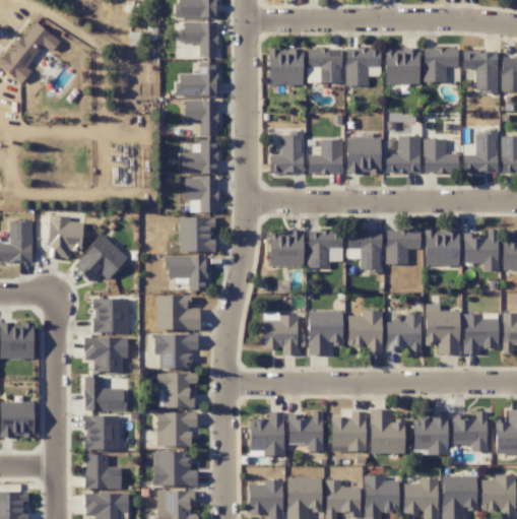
[(218,18),(217,0),(176,0),(177,18),(218,18)]
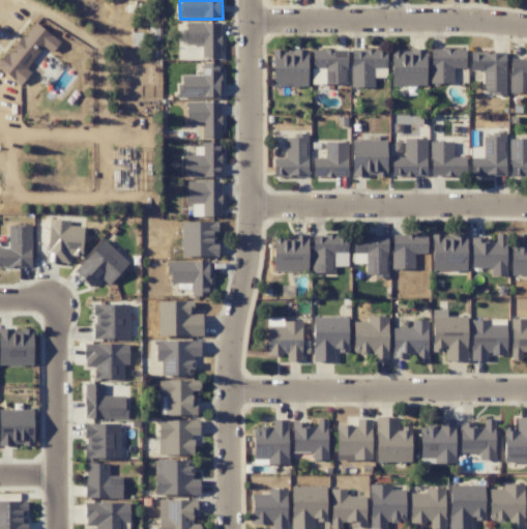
[(63,42),(35,22),(0,68),(23,86),(33,74),(29,70),(46,48),(54,54),(63,42)]
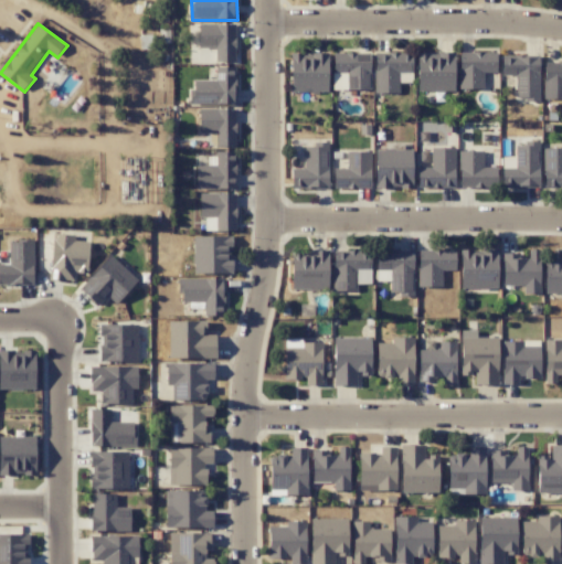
[(202,50),(218,50),(218,64),(239,63),(237,24),(201,25),(202,50)]
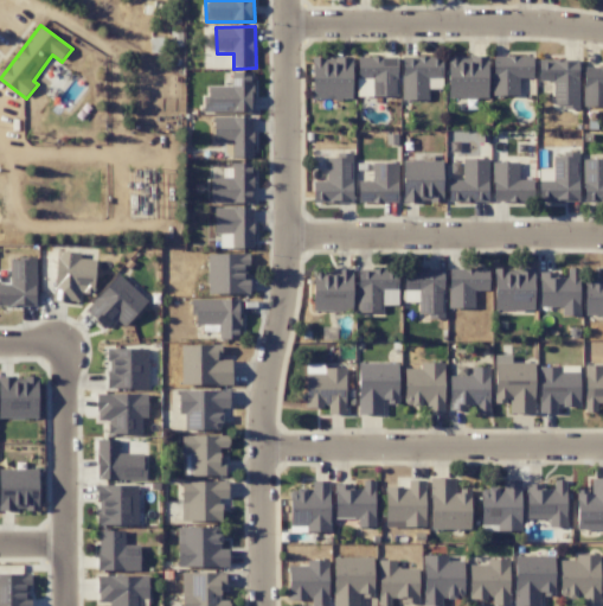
[(495,96),(521,97),(521,78),(536,80),(536,55),(496,53),(495,96)]
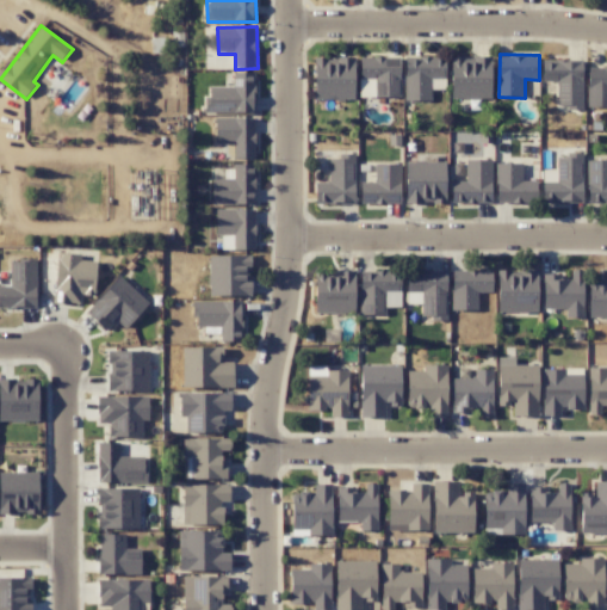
[(403,98),(402,56),(363,57),(363,85),(361,85),(361,98),(403,98)]
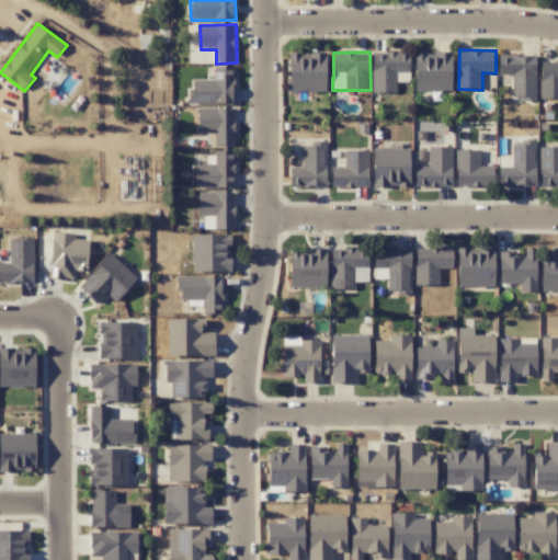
[(522,52),(501,53),(501,76),(513,76),(513,100),(537,100),(537,57),(522,57),(522,52)]
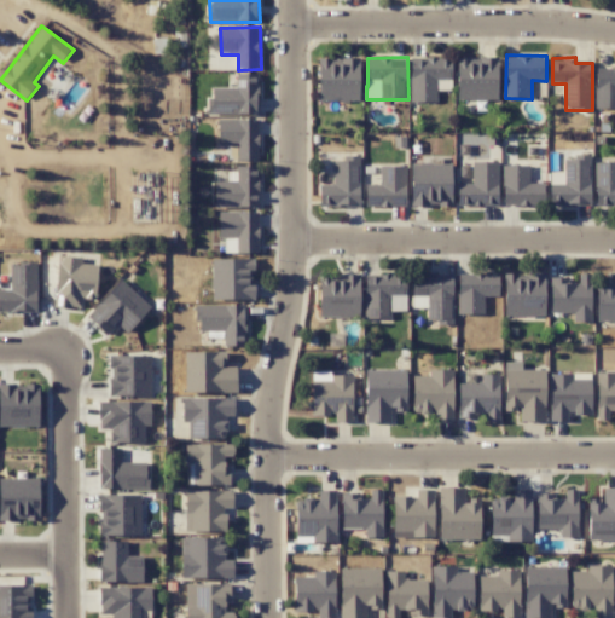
[(439,103),(440,82),(453,82),(454,59),(413,58),(412,103),(439,103)]
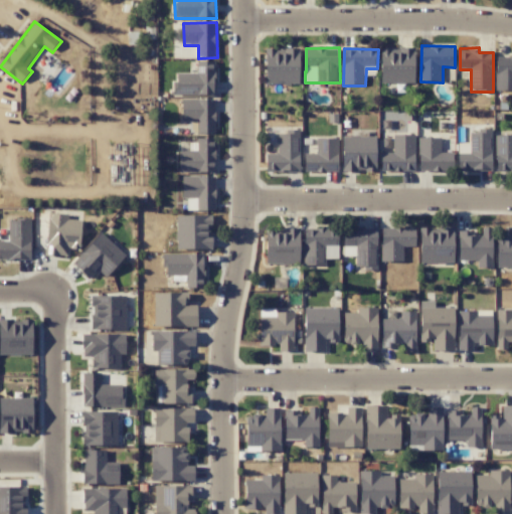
[(383,84),(416,83),(415,48),(382,49),(383,84)]
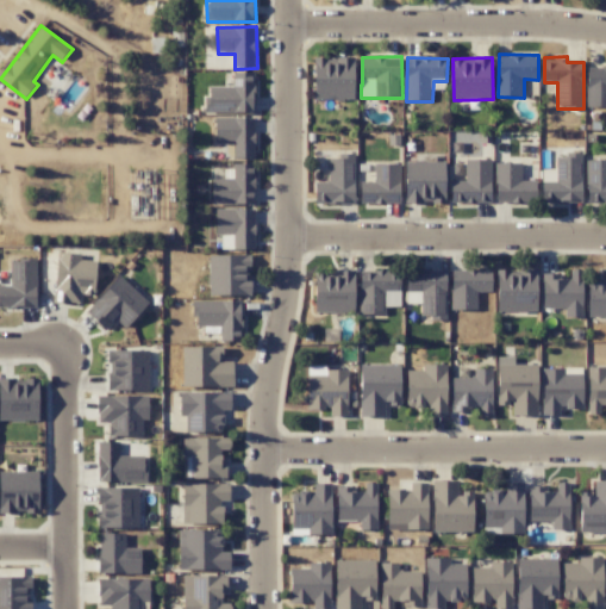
[(356,58),(316,58),(316,100),(357,99),(356,58)]
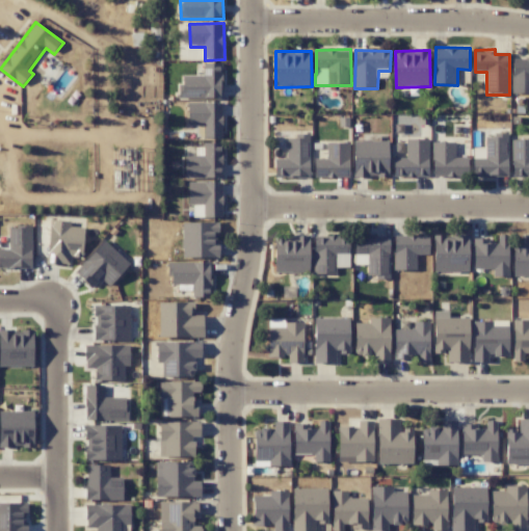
[(528,59),(513,59),(514,95),(528,94),(528,59)]
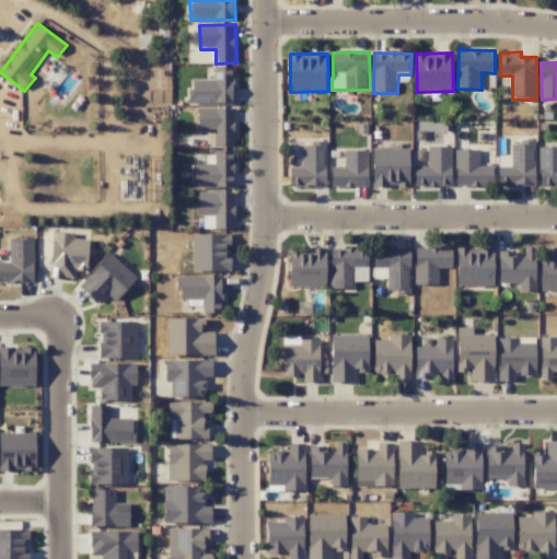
[(190,80),(190,104),(235,105),(236,67),(215,67),(215,80),(190,80)]
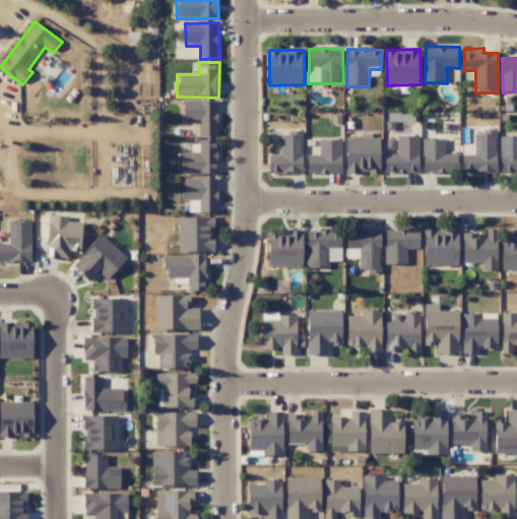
[(219,101),(186,101),(185,122),(201,123),(200,136),(219,137),(219,101)]
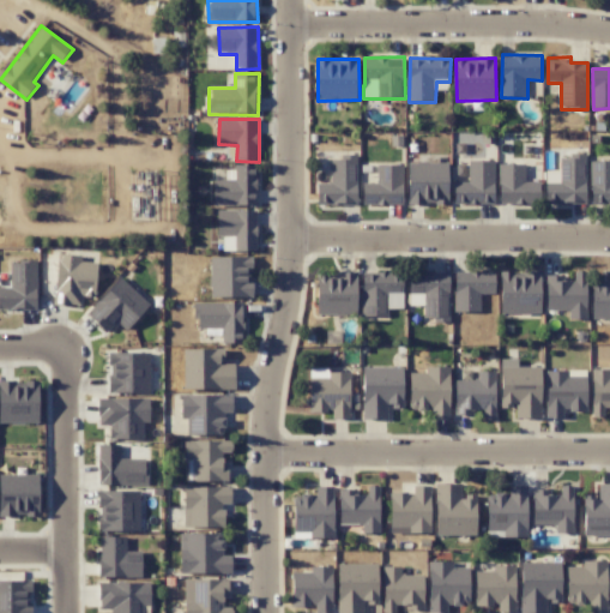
[(589,204),(587,156),(562,157),(562,172),(548,172),(548,205),(589,204)]
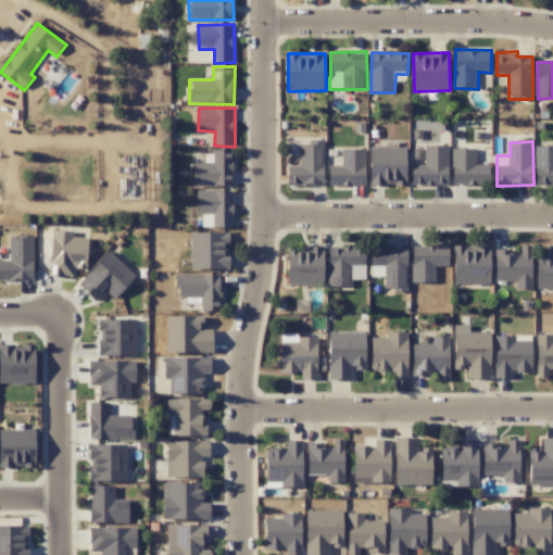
[(325,187),(326,143),(302,142),(301,167),(290,166),(289,186),(325,187)]
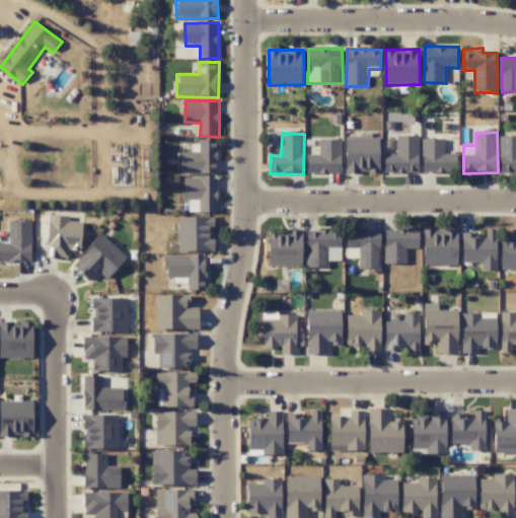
[(347,174),(381,173),(380,137),(347,138),(347,174)]
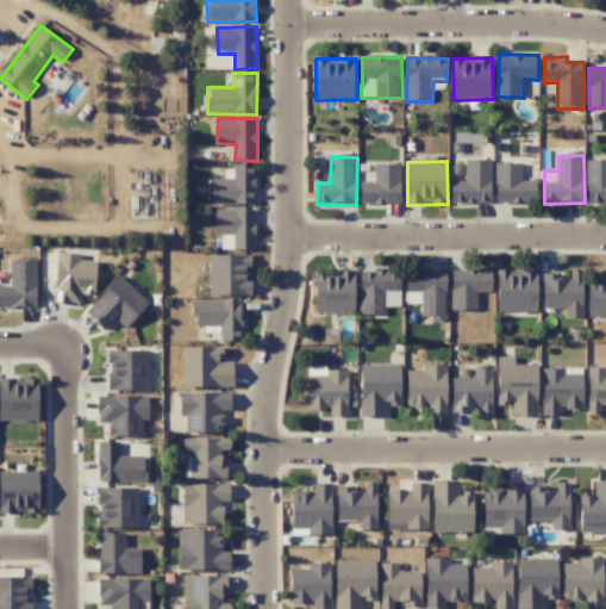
[(493,203),(493,161),(467,161),(468,182),(454,182),(454,203),(493,203)]
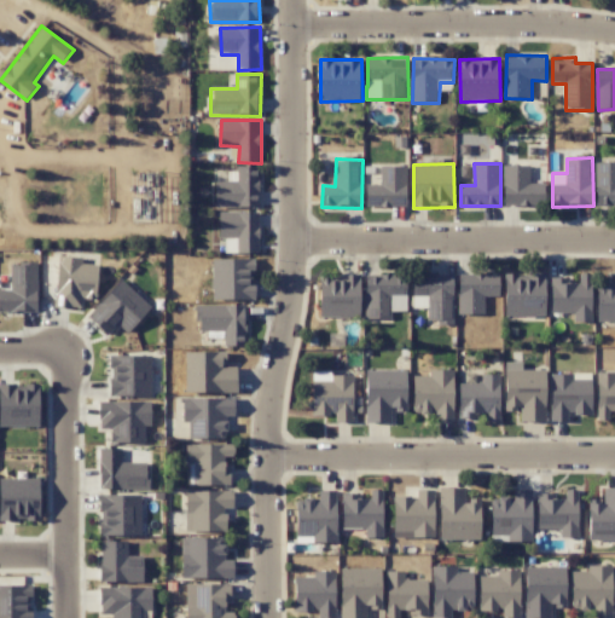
[(614,163),(598,163),(597,206),(614,207),(614,163)]
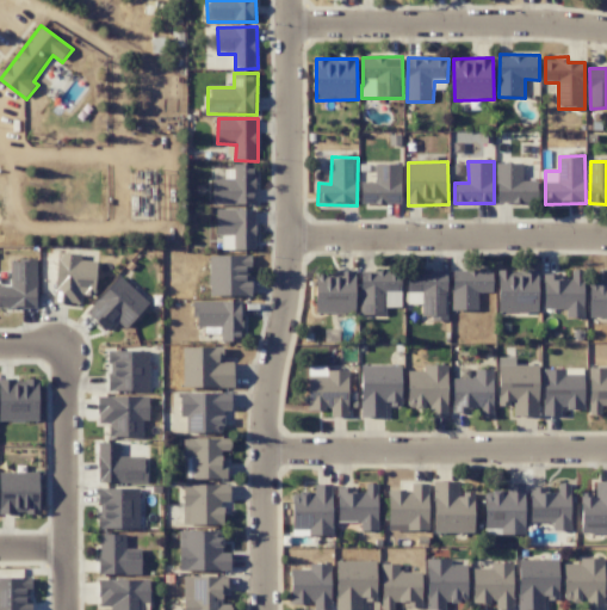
[(403,164),(377,164),(377,183),(363,183),(363,204),(403,205),(403,164)]
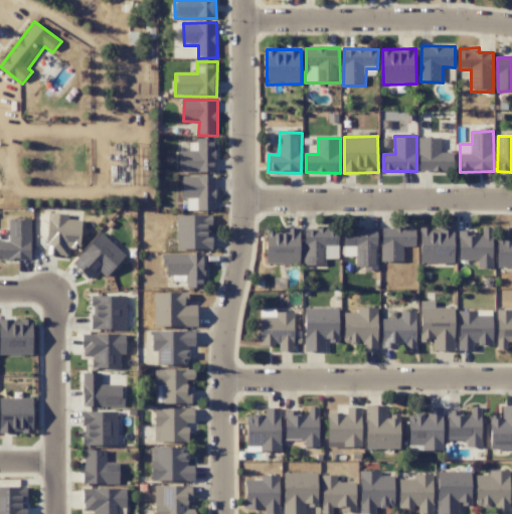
[(455,153),(443,153),(444,139),(420,139),(419,172),(455,172),(455,153)]
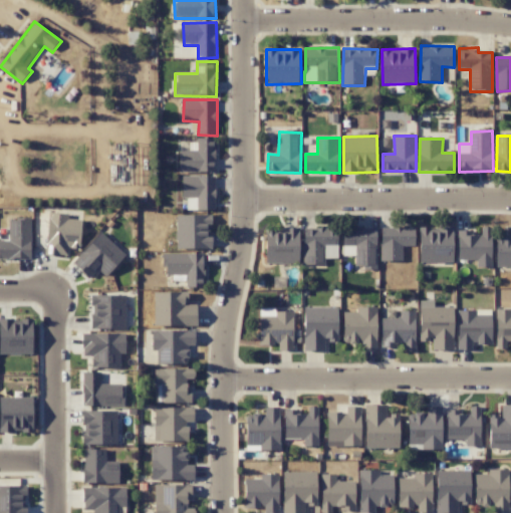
[(180,173),(217,174),(217,141),(192,141),(191,151),(180,151),(180,173)]
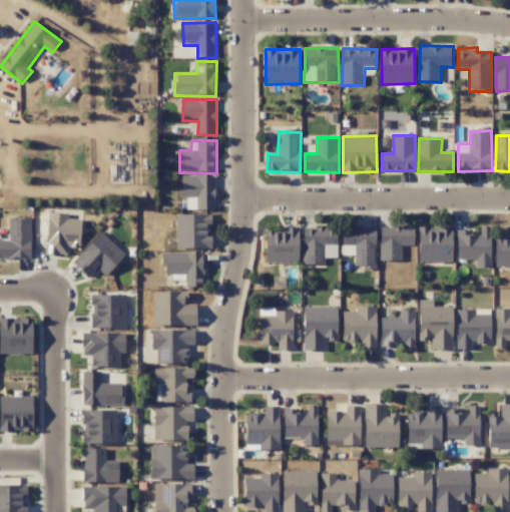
[(216,176),(183,176),(183,198),(187,198),(187,210),(216,210),(216,176)]
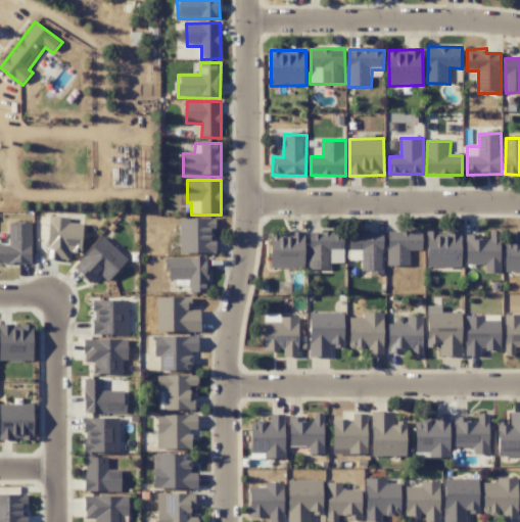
[(85,225),(72,224),(72,218),(49,218),(48,261),(71,262),(71,253),(84,253),(85,225)]
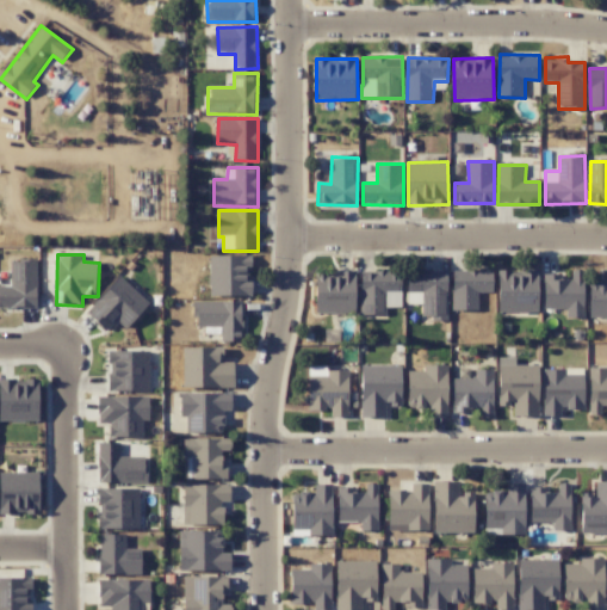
[(254,257),(211,257),(211,296),(253,297),(254,257)]
